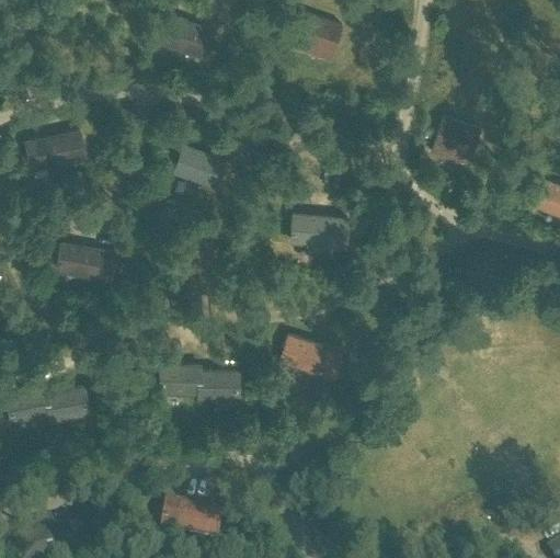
[(292,50),(330,64),(340,26),(303,14),(292,50)]
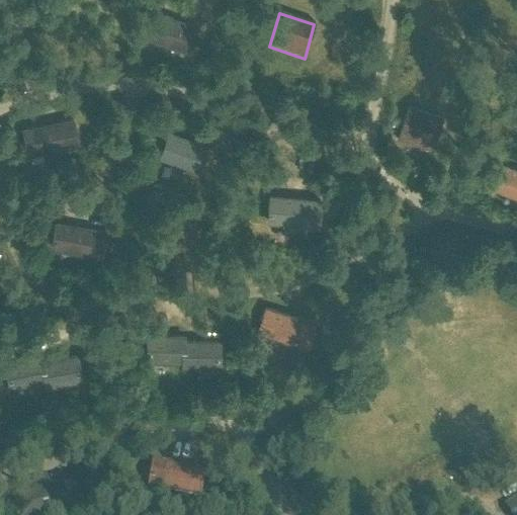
[(150,41),(188,55),(197,30),(159,17),(150,41)]
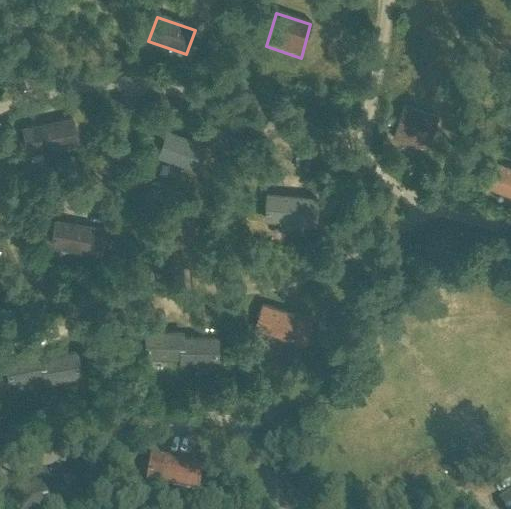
[(392,141),(427,152),(438,119),(403,109),(392,141)]
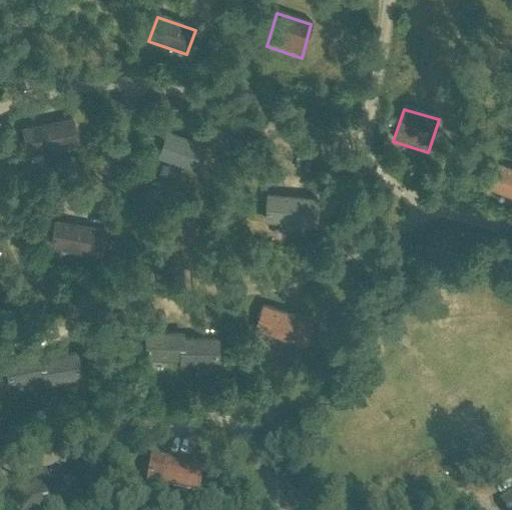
[(22,130),(27,155),(75,146),(71,121),(22,130)]
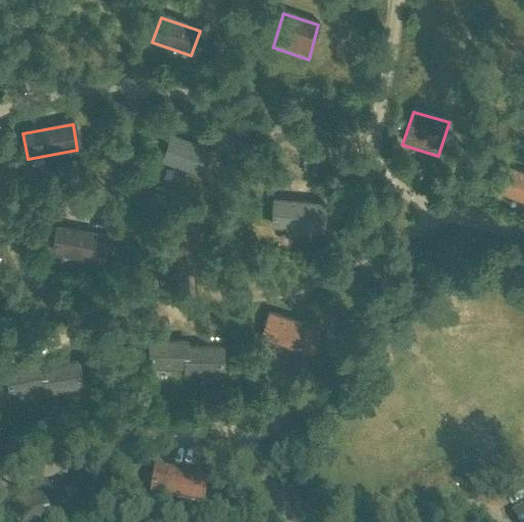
[(161,162),(200,176),(208,152),(170,137),(161,162)]
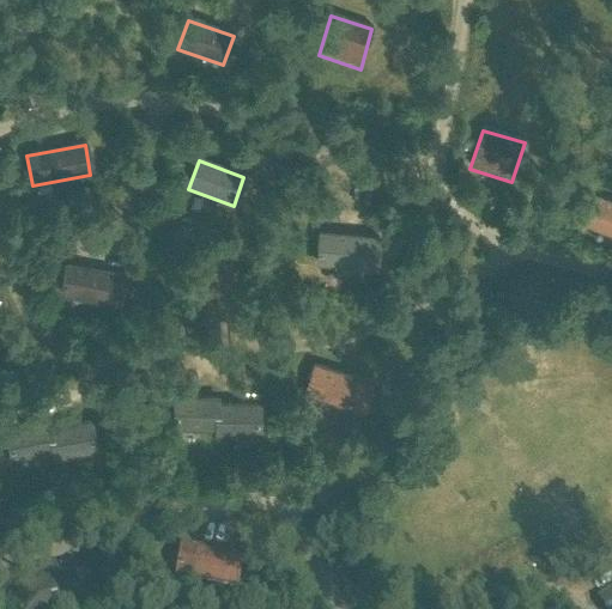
[(585,226),(611,237),(611,203),(597,198),(585,226)]
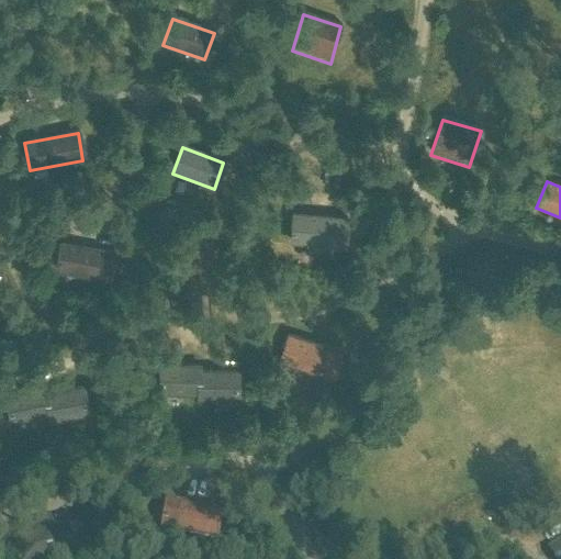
[(290,244),(344,248),(346,221),(292,216),(290,244)]
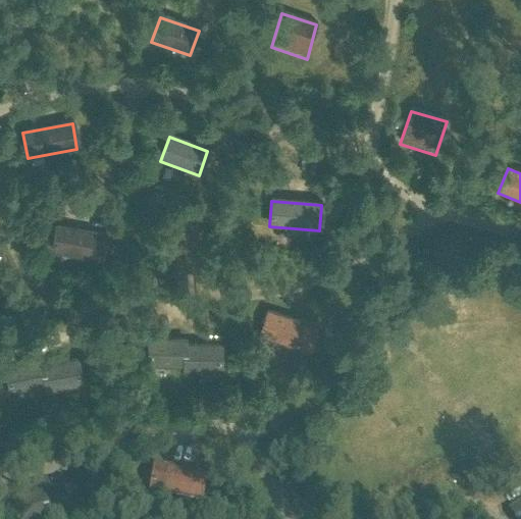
[(51,253),(101,262),(105,237),(55,227),(51,253)]
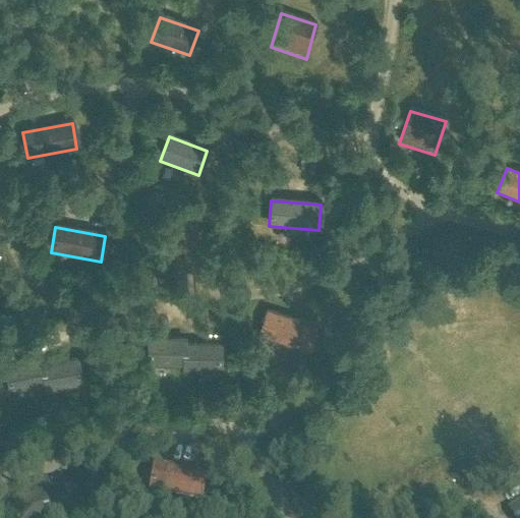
[(258,337),(306,352),(314,328),(267,312),(258,337)]
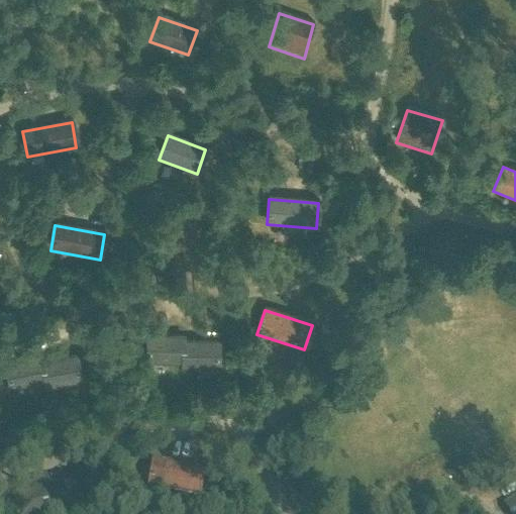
[(146,364),(181,364),(183,342),(183,338),(146,338),(146,364)]
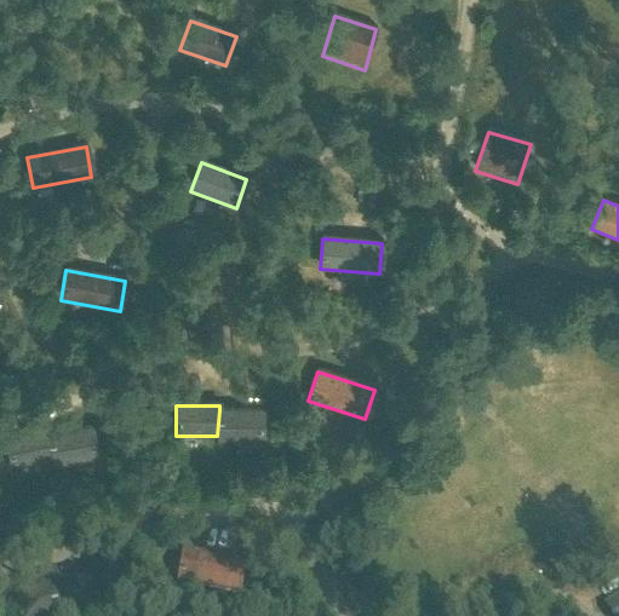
[(219,410),(217,436),(217,442),(261,442),(261,412),(219,410)]
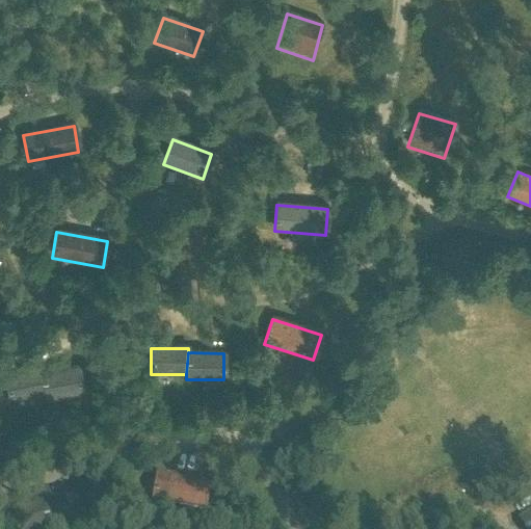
[(42,374),(45,395),(46,400),(82,393),(77,367),(42,374)]
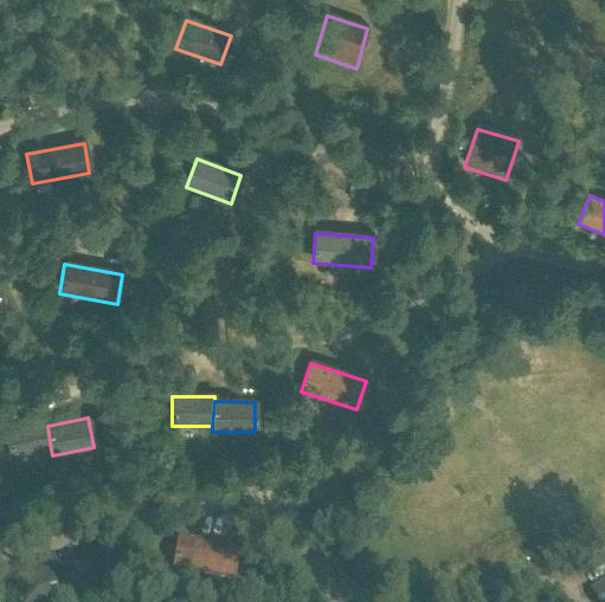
[(51,450),(47,426),(46,420),(5,427),(11,458),(51,450)]
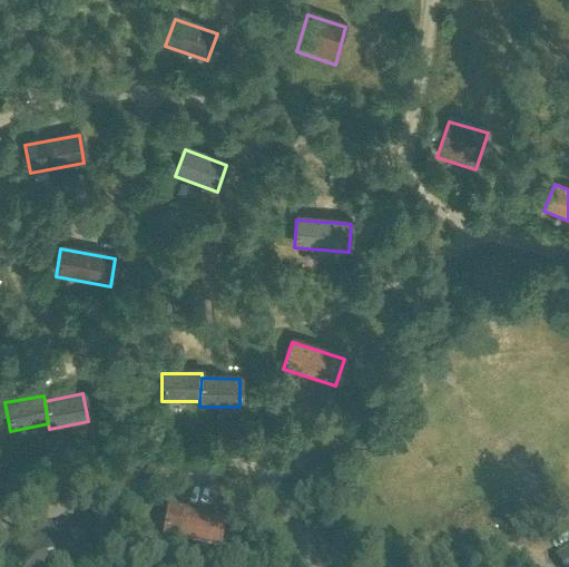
[(163,540),(217,549),(222,521),(167,512),(163,540)]
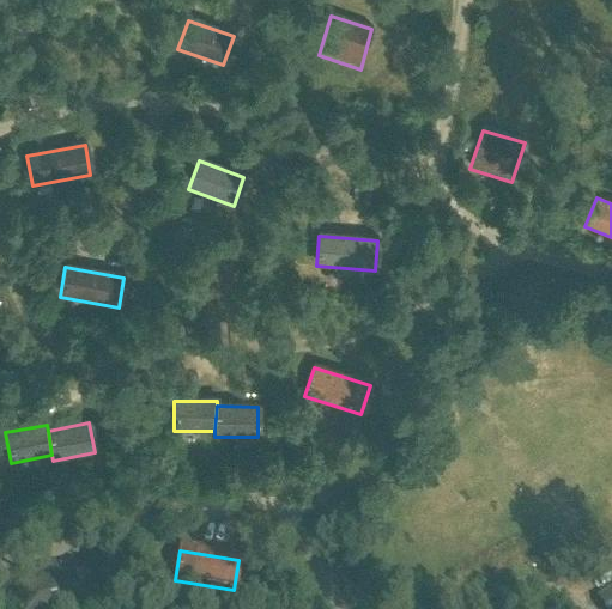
[(54,608),(48,589),(47,583),(6,597),(10,608),(54,608)]
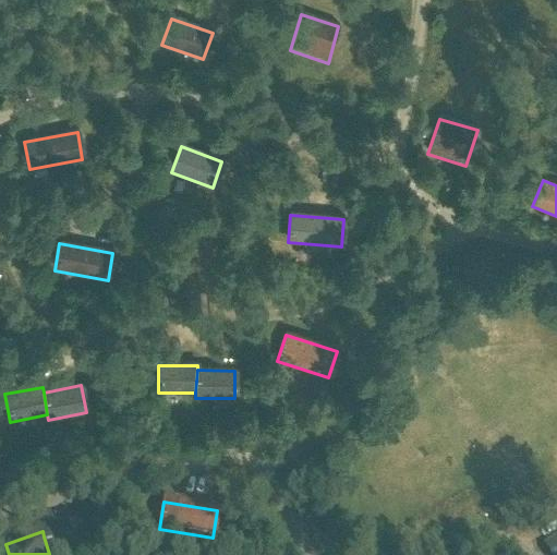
[(556,554),(556,540),(544,549),(547,554),(556,554)]
